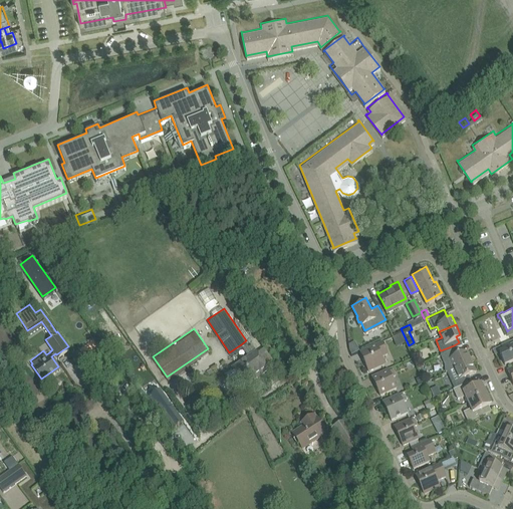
[(98,344),(92,336),(92,335),(78,345),(85,354),(98,344)]
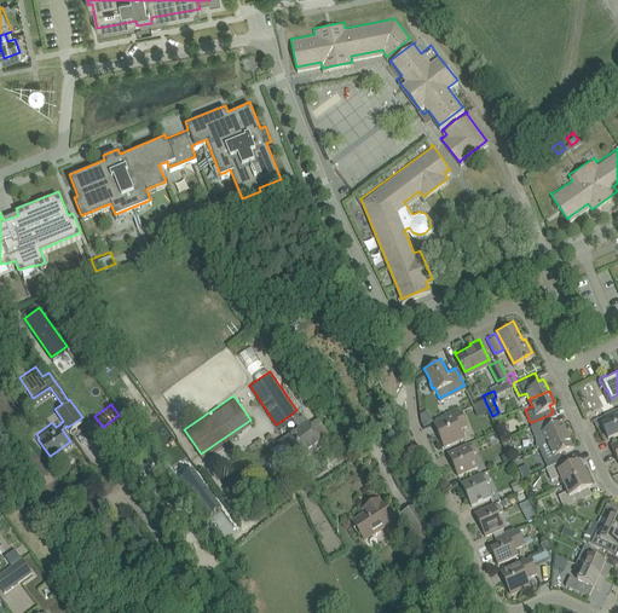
[(606,418),(600,421),(607,434),(617,429),(617,428),(617,404),(604,411),(606,418)]
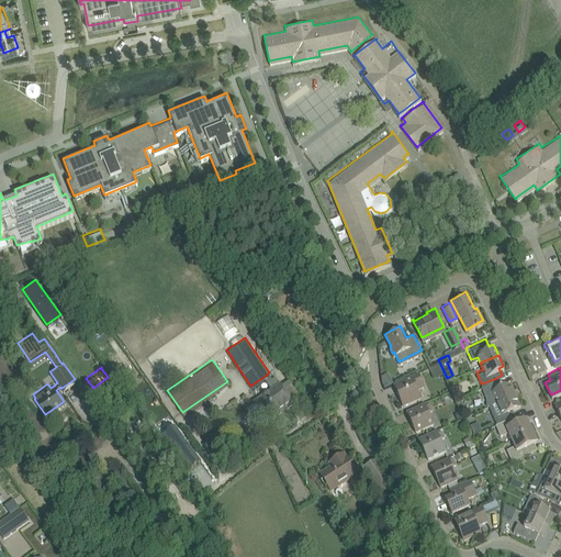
[(393,380),(395,387),(402,402),(412,398),(419,394),(416,386),(423,383),(417,369),(407,374),(397,378),(393,380)]
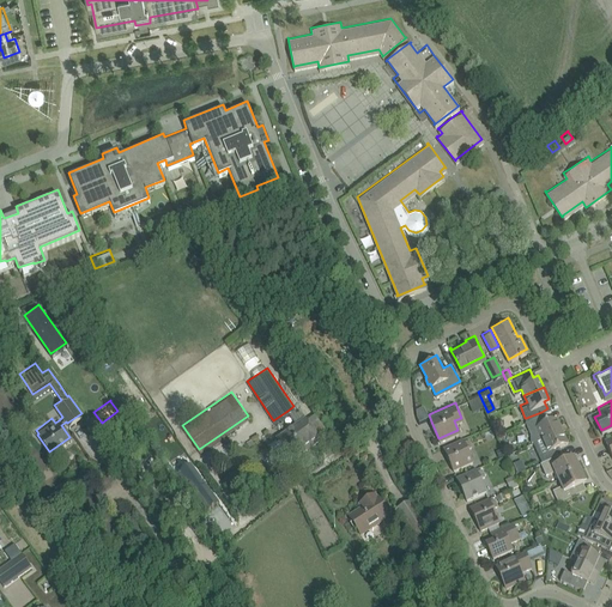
[(279,439),(272,445),(280,459),(289,453),(300,445),(302,447),(319,436),(304,414),(301,417),(301,418),(294,406),(288,411),(295,422),(276,435),(279,439)]
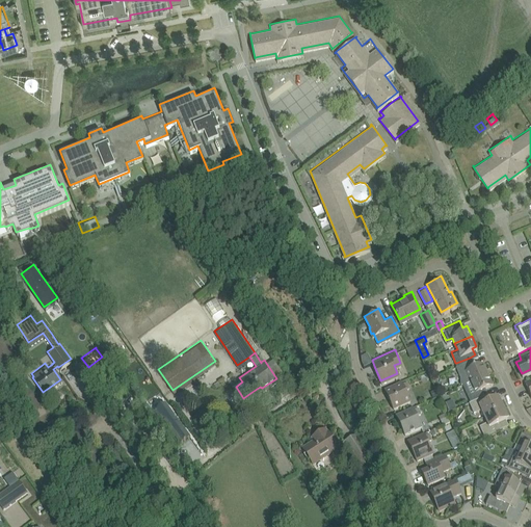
[(455,363),(454,363),(459,373),(459,379),(460,381),(461,380),(461,381),(486,370),(482,359),(472,363),(470,358),(456,363),(455,363)]
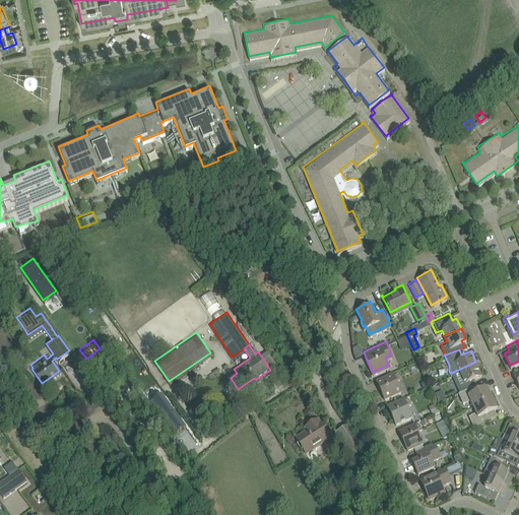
[(471,377),(480,372),(475,362),(451,373),(458,389),(473,382),(471,377)]
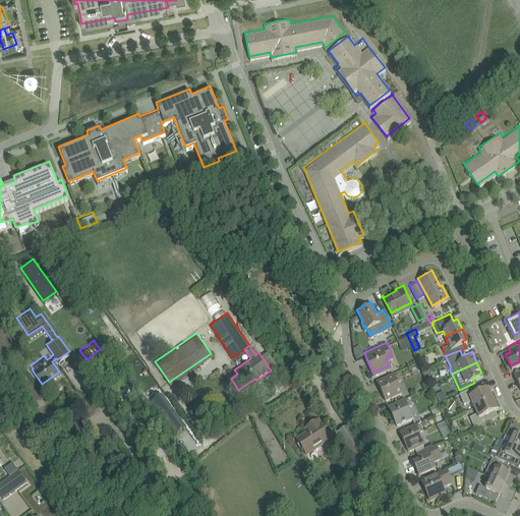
[(376,378),(378,384),(385,397),(394,393),(401,390),(396,379),(400,377),(397,370),(393,373),(392,369),(389,371),(380,376),(376,378)]
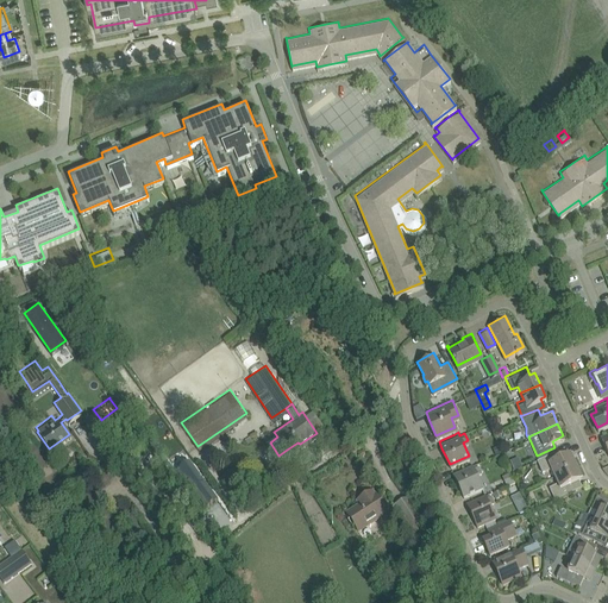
[(550,465),(553,472),(575,462),(569,450),(564,452),(561,445),(555,447),(537,456),(536,457),(541,469),(550,465)]
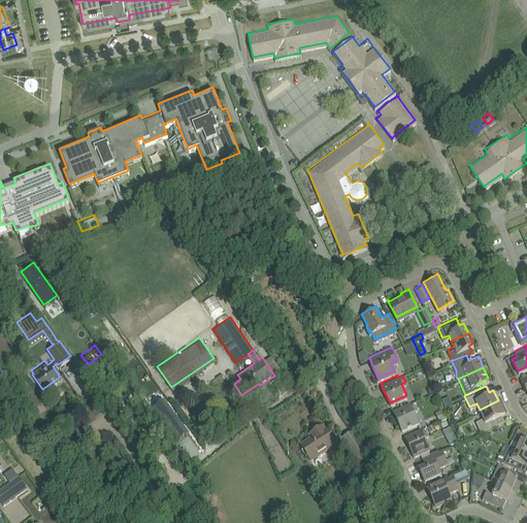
[(447,394),(440,397),(443,404),(451,401),(447,394)]
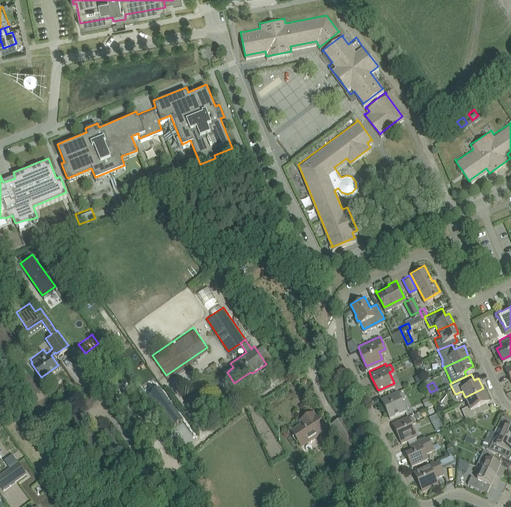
[(161,388),(150,396),(171,425),(182,417),(161,388)]
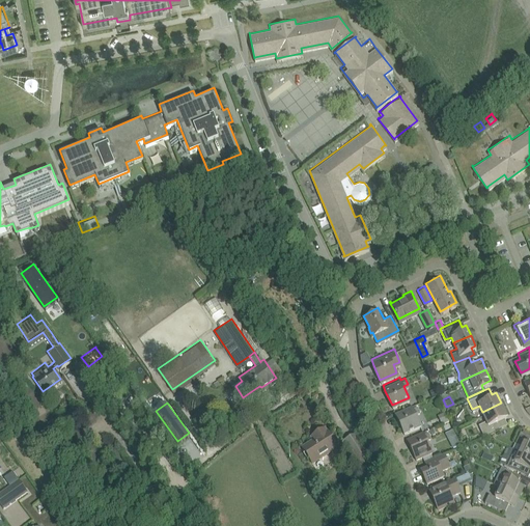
[(411,403),(398,409),(400,415),(397,416),(403,431),(420,423),(415,411),(419,410),(416,404),(413,406),(411,403)]
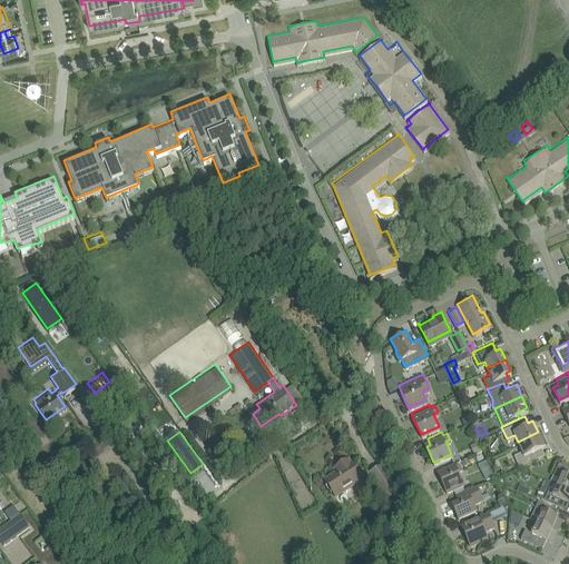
[(538,432),(518,442),(521,448),(512,452),(518,463),(541,453),(539,446),(543,444),(538,432)]
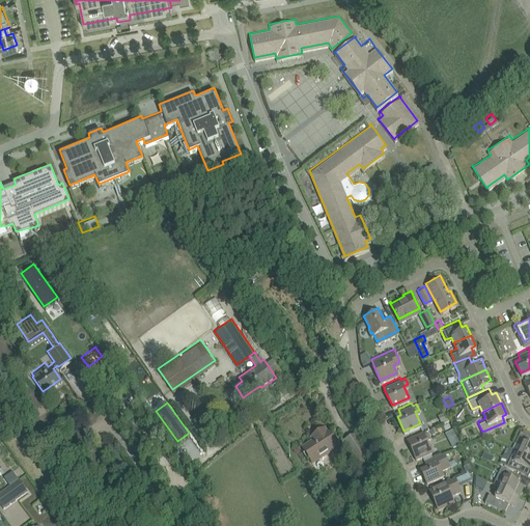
[(449,416),(445,408),(436,411),(440,420),(449,416)]
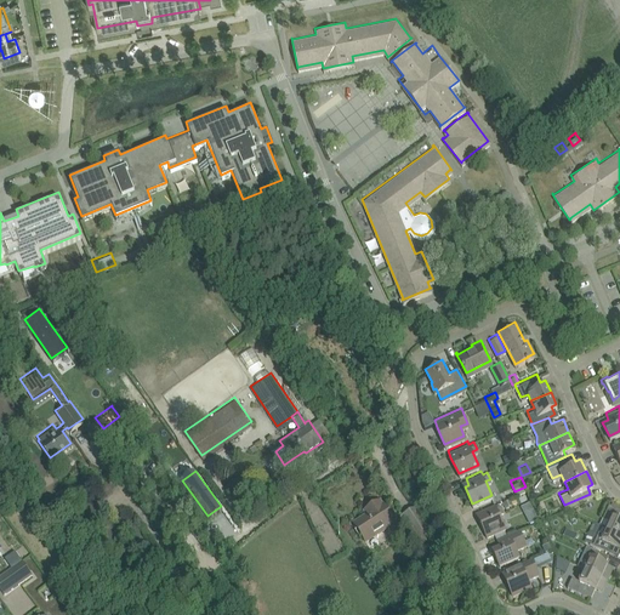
[(364,537),(384,524),(393,518),(382,500),(381,500),(379,496),(368,504),(370,507),(352,519),(359,529),(364,537)]
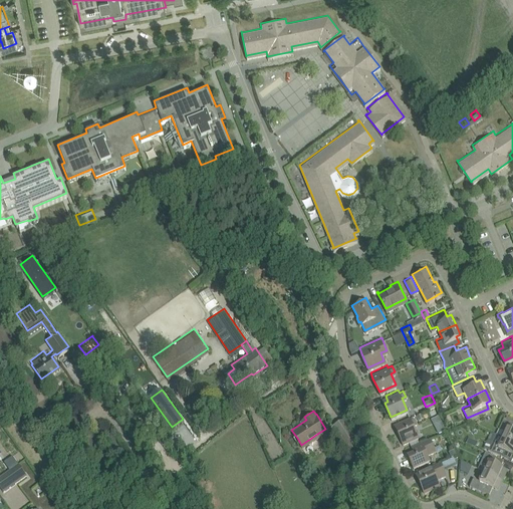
[(504,428),(501,433),(512,438),(512,419),(503,414),(499,424),(498,425),(504,428)]
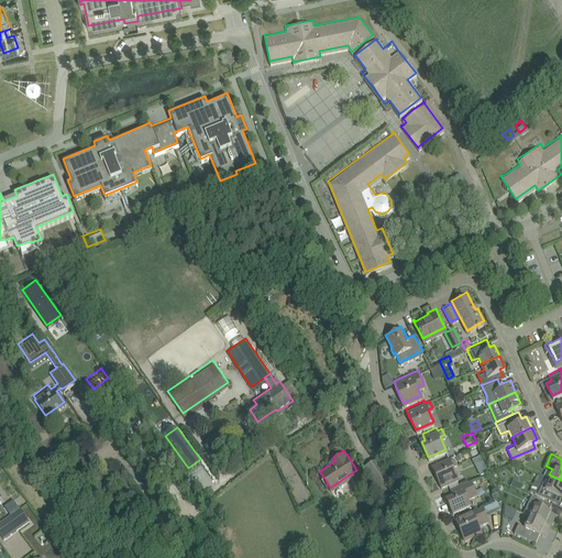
[(430,462),(433,469),(440,484),(458,477),(451,463),(455,462),(452,456),(449,458),(448,455),(443,457),(433,461),(430,462)]
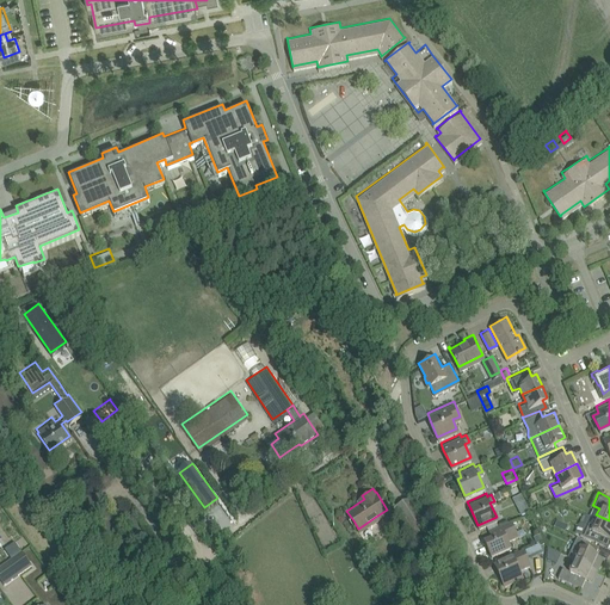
[(580,530),(579,531),(591,536),(602,542),(605,533),(609,535),(609,520),(596,516),(589,512),(587,512),(585,518),(584,520),(580,530)]
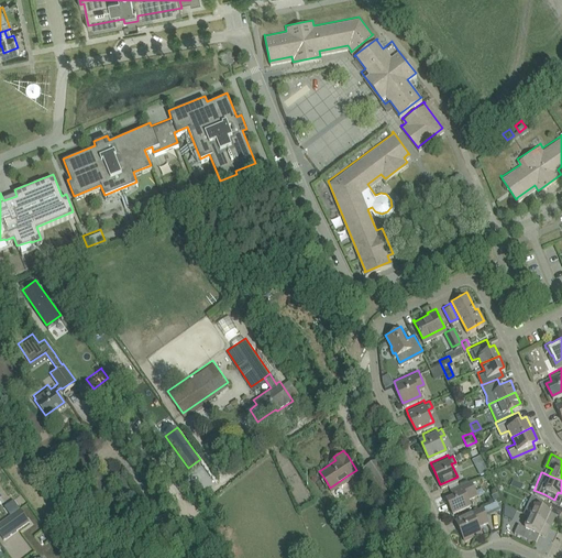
[(519,485),(522,480),(513,476),(509,481),(519,485)]
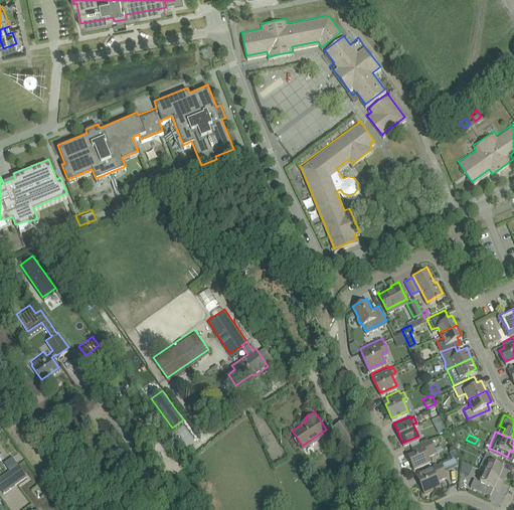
[(430,437),(415,443),(417,449),(407,454),(413,466),(429,459),(426,453),(436,449),(430,437)]
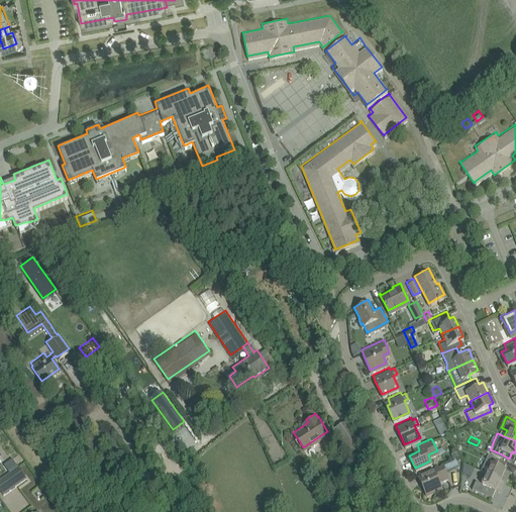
[(480,467),(486,470),(504,479),(509,469),(503,466),(506,459),(487,450),(480,467)]
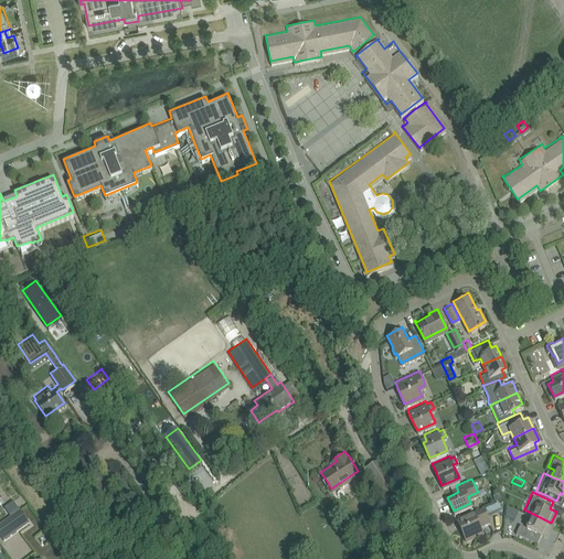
[(12,497),(3,504),(9,512),(19,505),(12,497)]
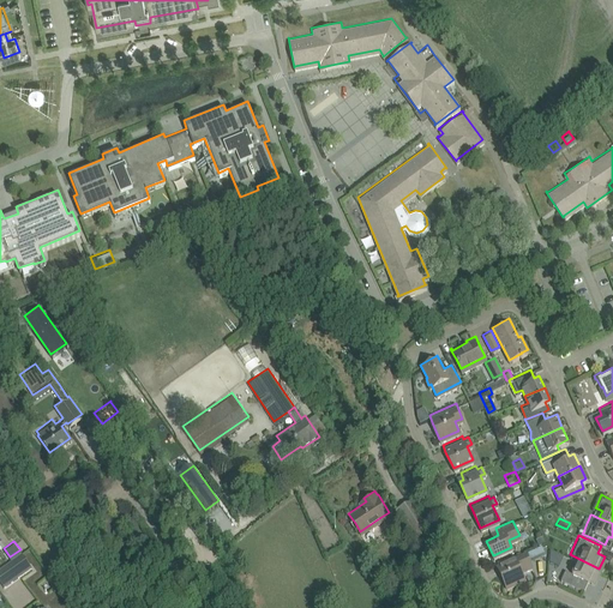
[(544,543),(542,541),(526,548),(529,554),(544,548),(541,545),(544,543)]
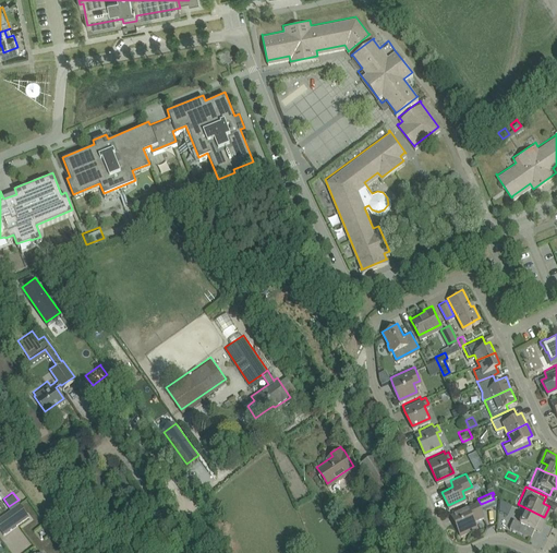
[(27,513),(19,500),(9,506),(0,513),(0,528),(2,531),(27,513)]
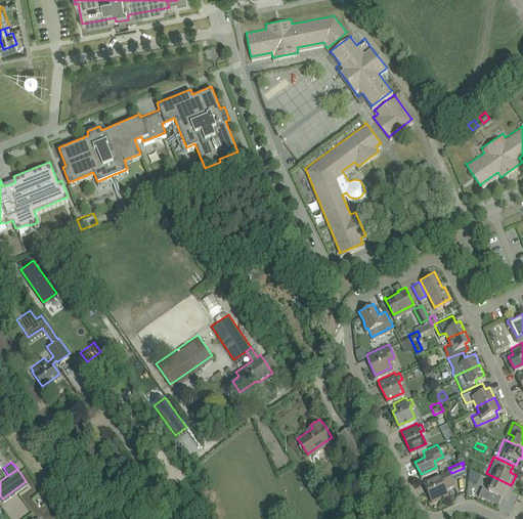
[(423,480),(426,486),(431,500),(446,492),(443,485),(453,481),(448,472),(447,469),(432,476),(423,480)]
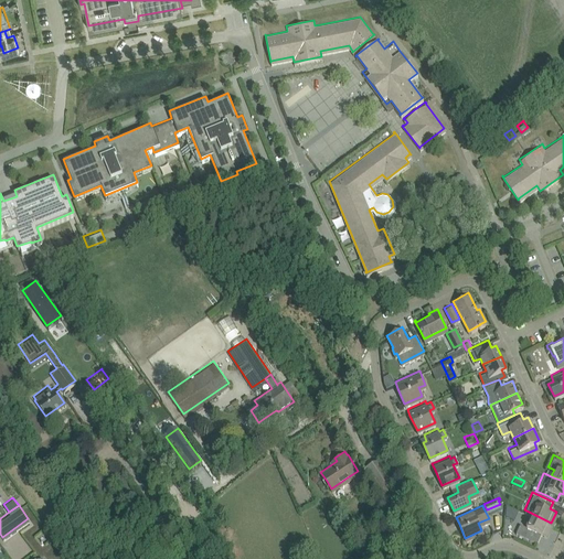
[(546,534),(551,523),(531,513),(525,524),(519,522),(515,530),(536,540),(540,531),(546,534)]
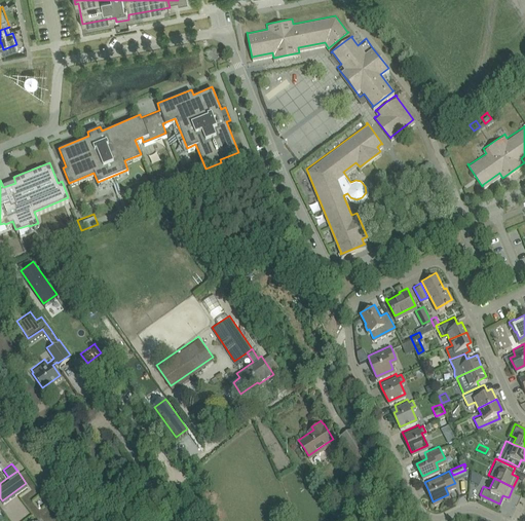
[(34,498),(42,508),(50,500),(42,491),(34,498)]
